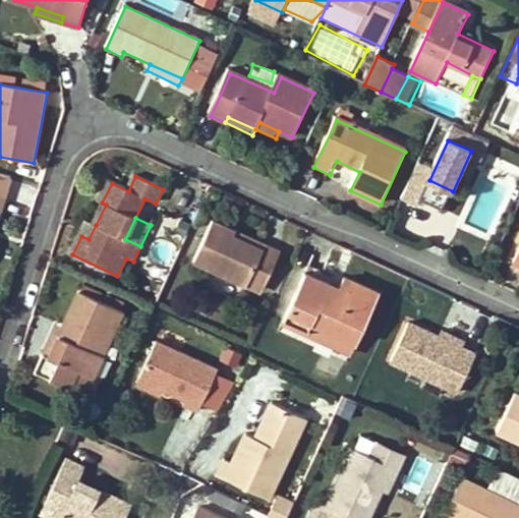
[(88,222),(81,236),(89,239),(96,225),(88,222)]
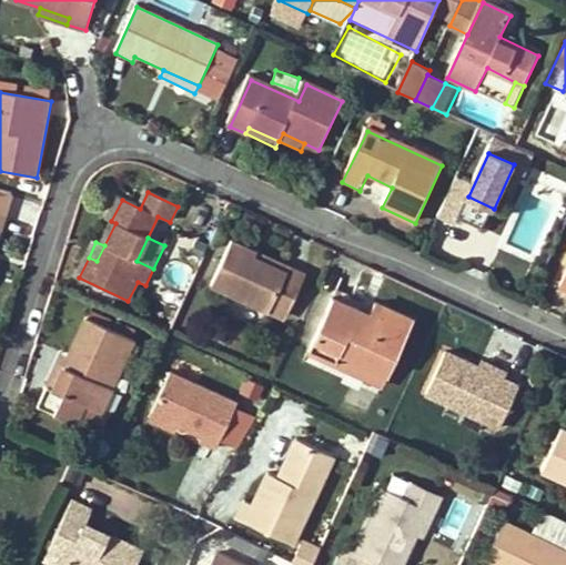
[(287,273),(254,258),(256,253),(233,242),(212,286),(268,313),(274,299),(291,306),(305,275),(290,269),(287,273)]
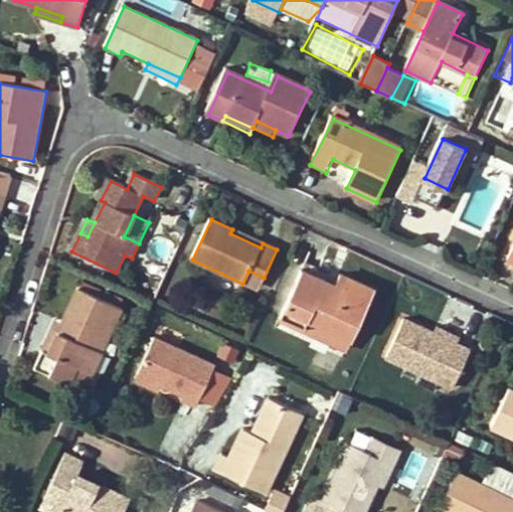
[(263,243),(232,229),(230,233),(261,247),(263,243)]
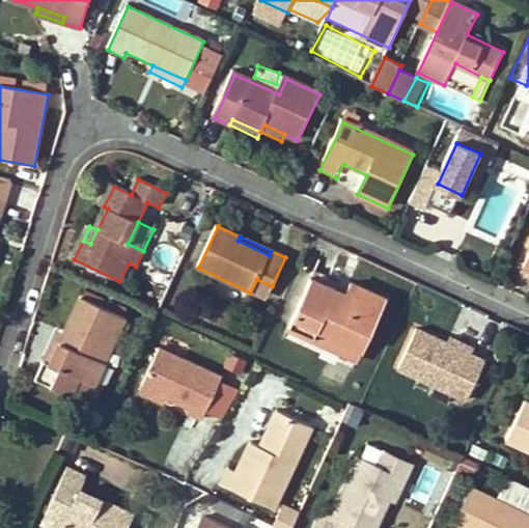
[(272,286),(256,279),(250,293),(267,300),(272,286)]
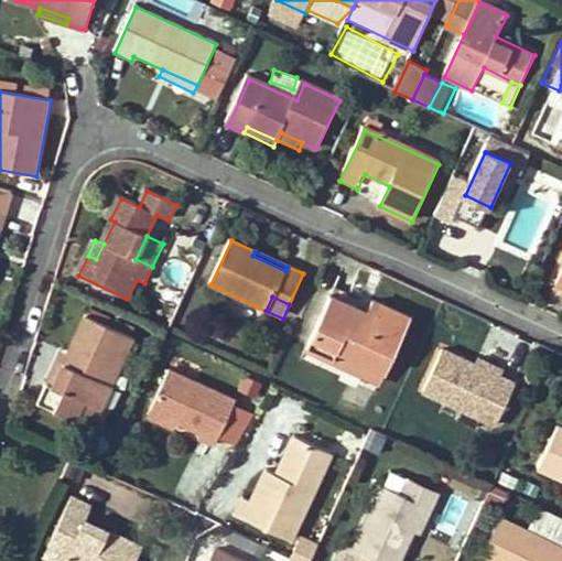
[(336,363),(342,353),(386,373),(411,319),(374,302),(368,313),(333,298),(309,349),(336,363)]
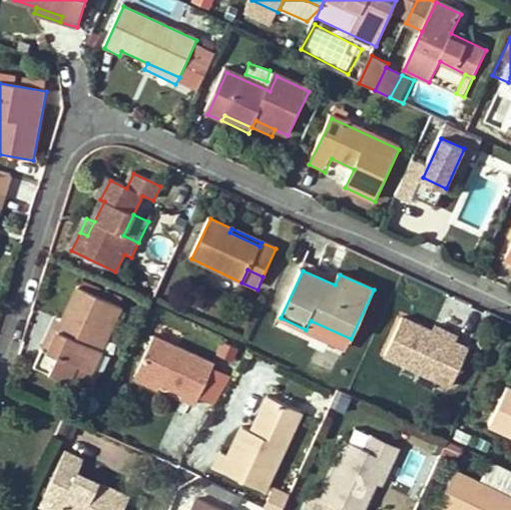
[(36,367),(68,383),(78,366),(91,373),(121,308),(81,289),(64,324),(50,353),(44,350),(36,367)]
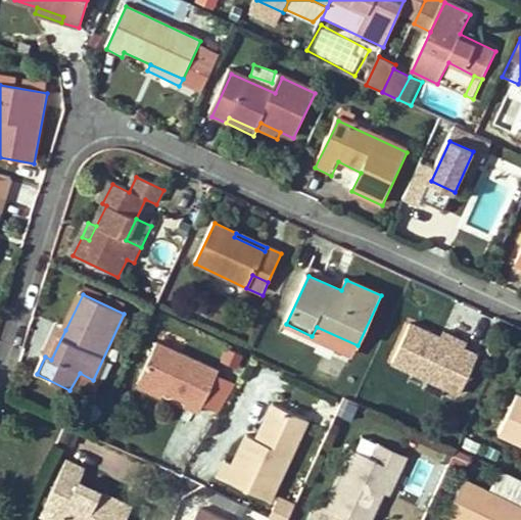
[(436,337),(409,325),(391,363),(460,393),(476,355),(462,348),(436,337)]
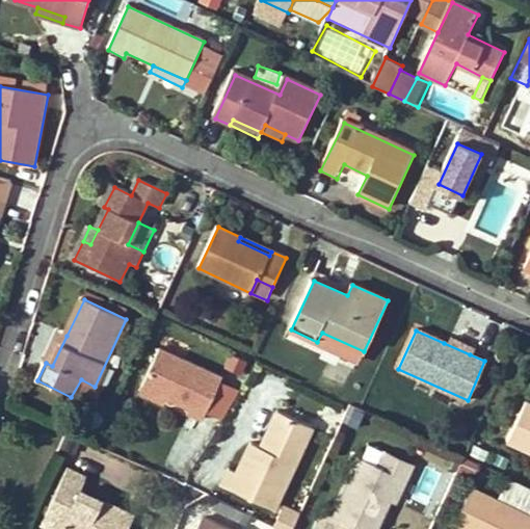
[(60,333),(46,363),(52,366),(67,336),(60,333)]
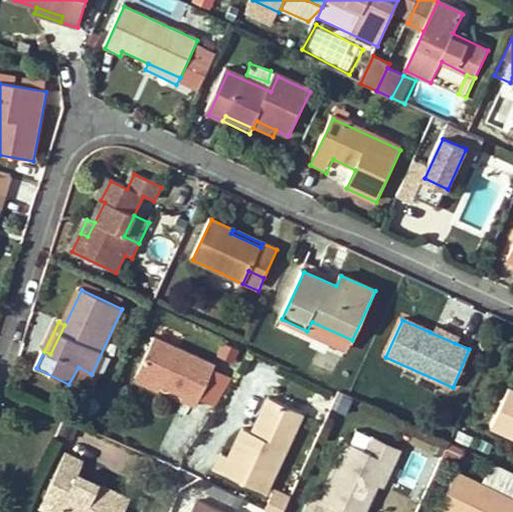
[(352,340),(312,322),(307,331),(348,350),(352,340)]
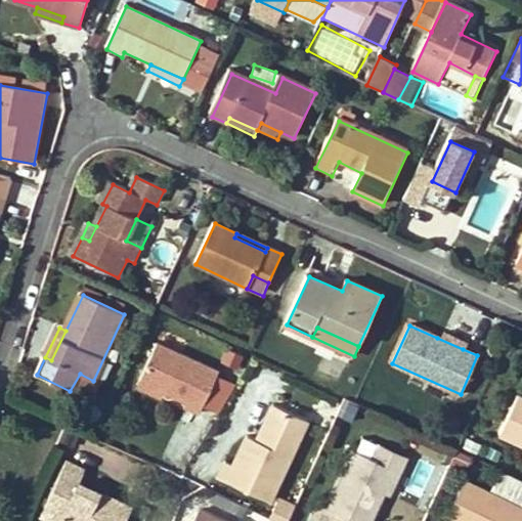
[(466,343),(440,331),(437,338),(463,349),(466,343)]
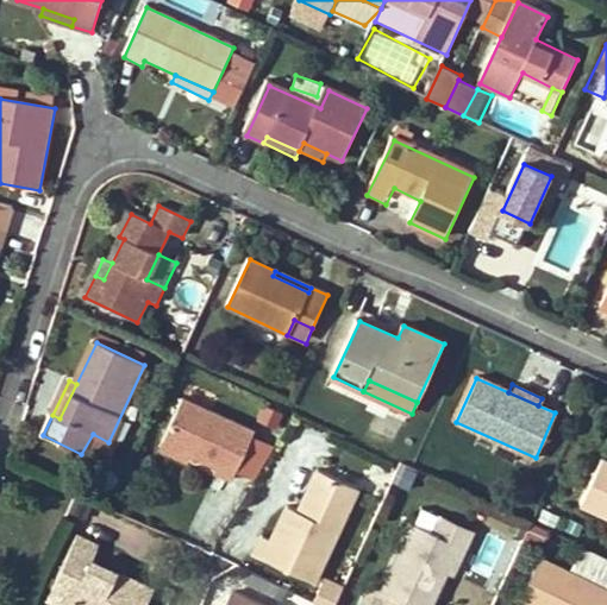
[(183,399),(164,445),(193,457),(219,468),(214,477),(235,484),(256,432),(216,414),(183,399)]
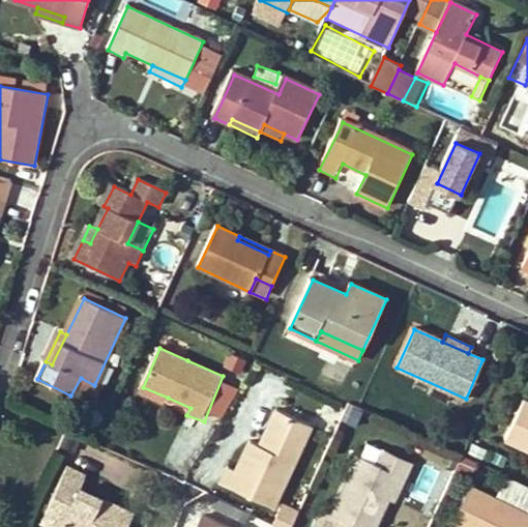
[(227,354),(224,369),(242,373),(246,358),(227,354)]
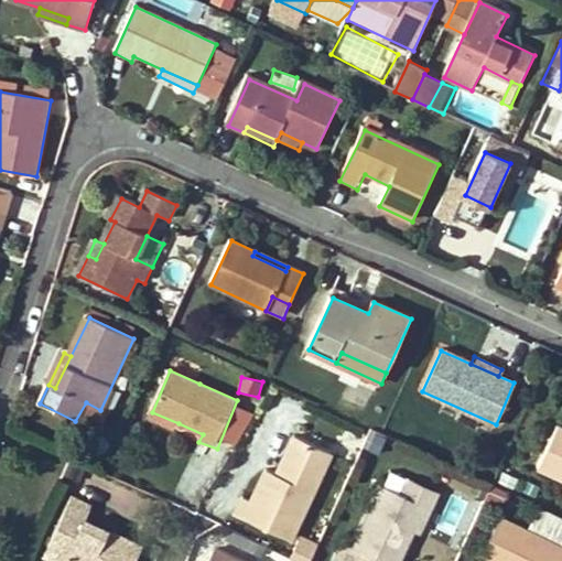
[(175,430),(179,423),(152,412),(150,418),(175,430)]
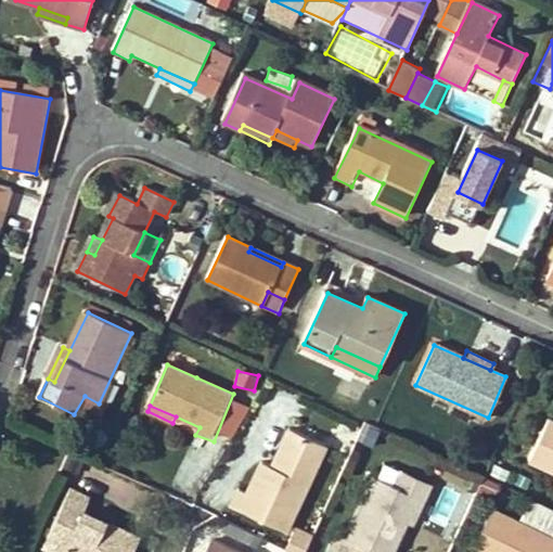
[(552,422),(550,421),(530,461),(552,472),(552,422)]
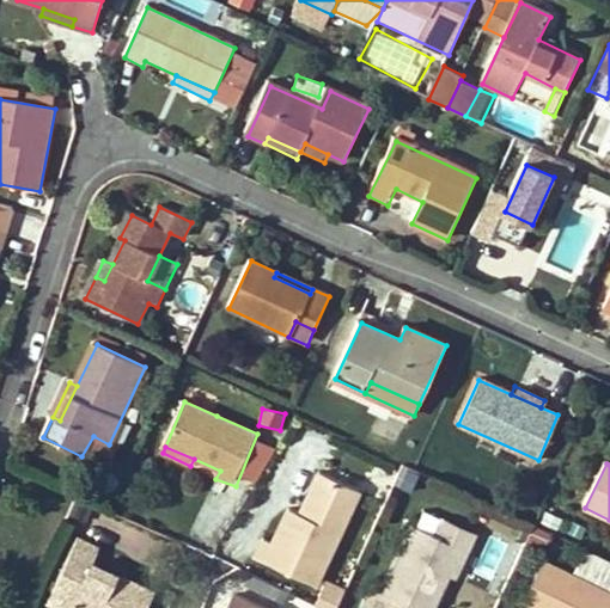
[(257,560),(317,588),(361,493),(321,476),(303,516),(290,510),(273,546),(266,542),(257,560)]
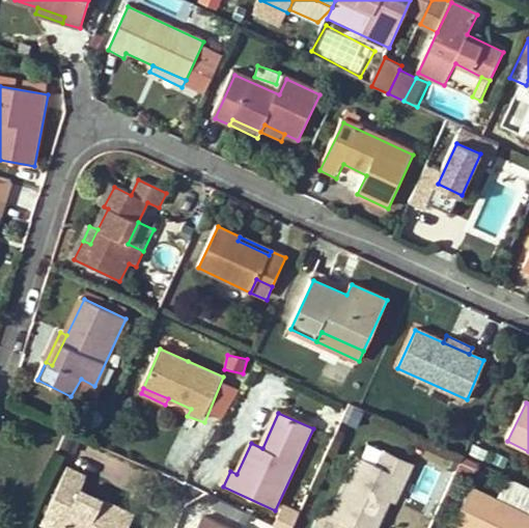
[(401,475),(391,498),(397,501),(415,464),(386,451),(380,466),(401,475)]
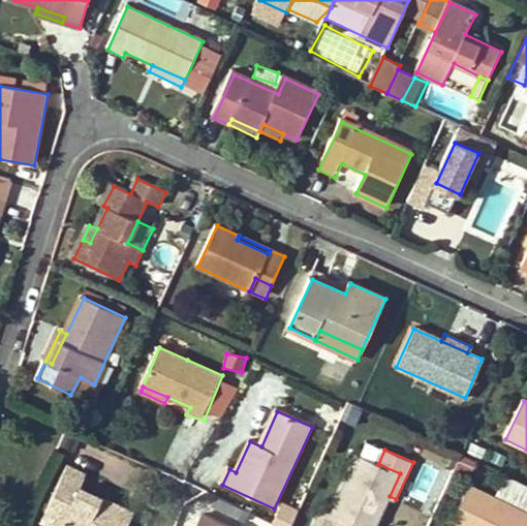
[(360,455),(332,515),(353,524),(352,525),(375,525),(390,496),(400,473),(378,464),(360,455)]
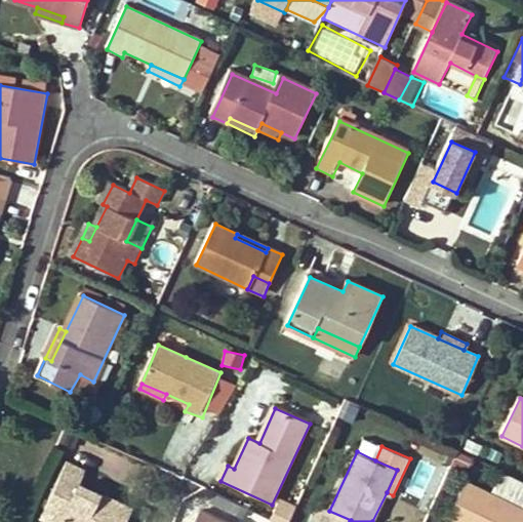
[(45,510),(64,519),(62,521),(127,521),(132,511),(80,486),(86,474),(67,466),(45,510)]
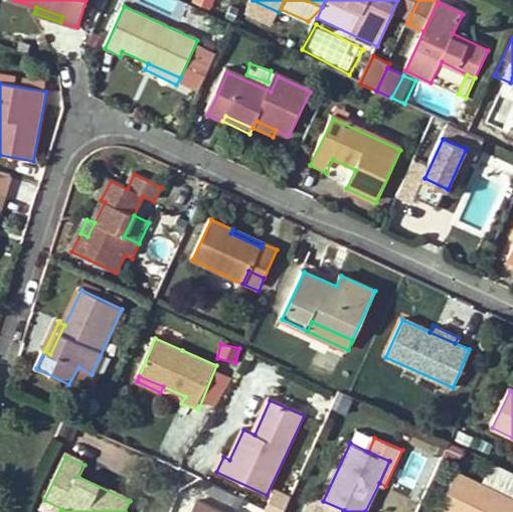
[(512,499),(458,473),(441,509),(446,511),(512,511),(512,499)]
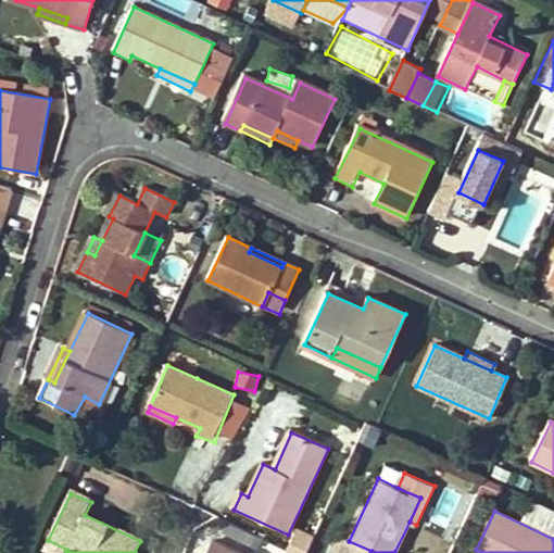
[(300,529),(289,552),(309,552),(316,537),(300,529)]
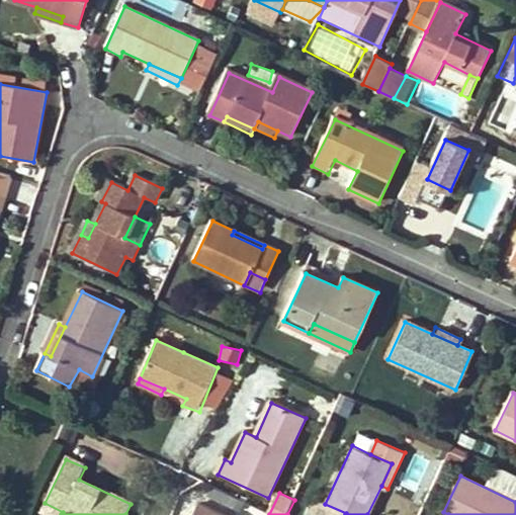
[(61,514),(63,512),(45,503),(40,511),(47,514),(61,514)]
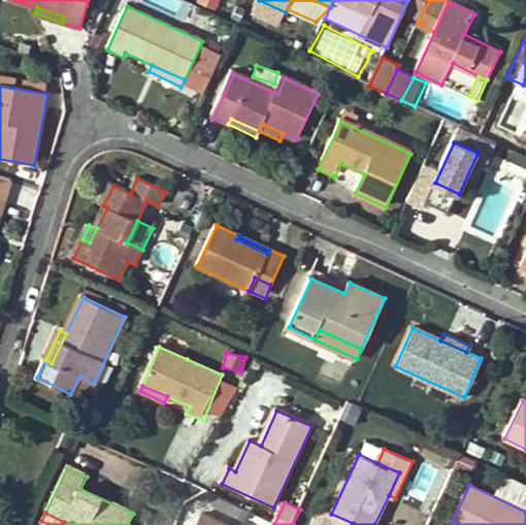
[(352,524),(353,523),(331,514),(326,524),(352,524)]
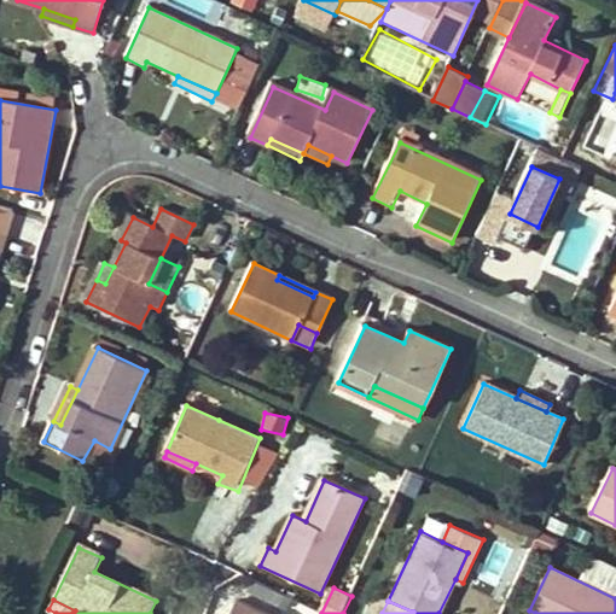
[(263,613),(239,603),(234,613),(263,613)]
